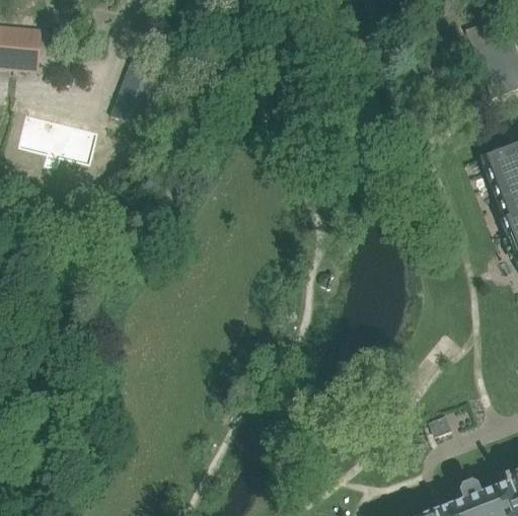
[(0,26),(0,67),(39,71),(43,30),(0,26)]
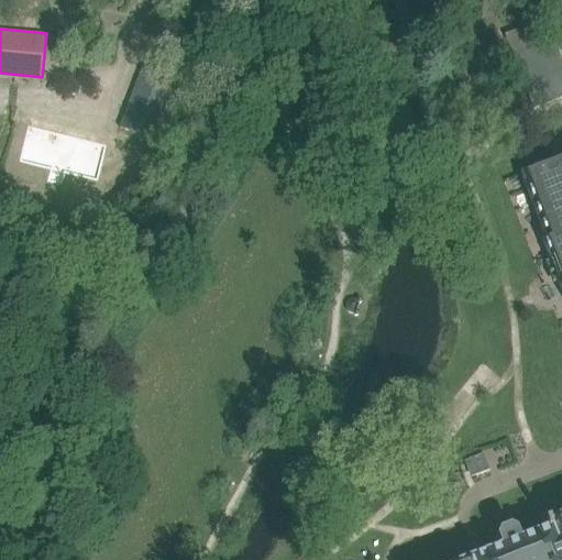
[(359,30),(349,32),(353,53),(364,51),(359,30)]
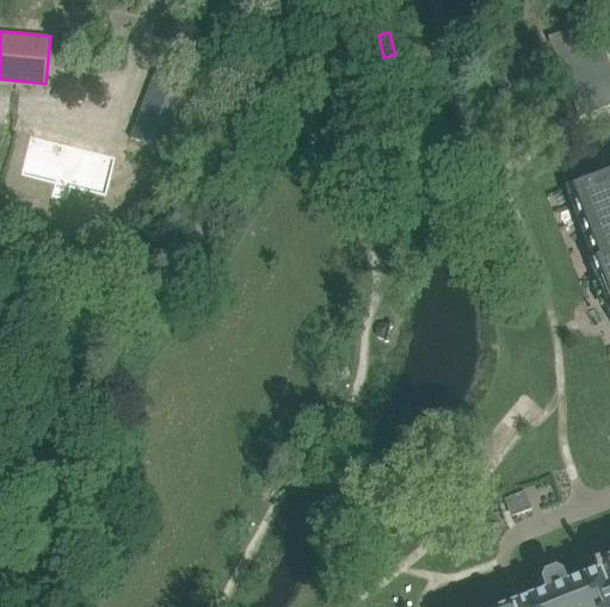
[(131,136),(166,150),(188,95),(152,82),(131,136)]
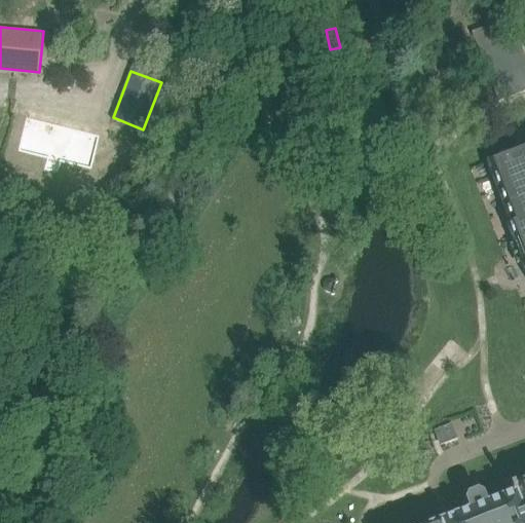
[(98,133),(26,116),(19,149),(90,164),(98,133)]
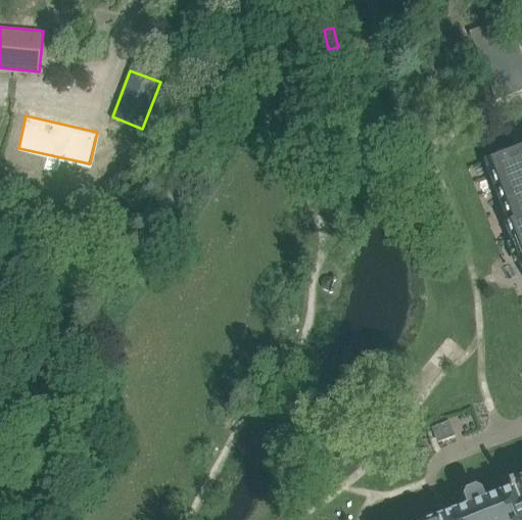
[(521,144),(484,159),(507,219),(504,221),(521,268),(521,144)]
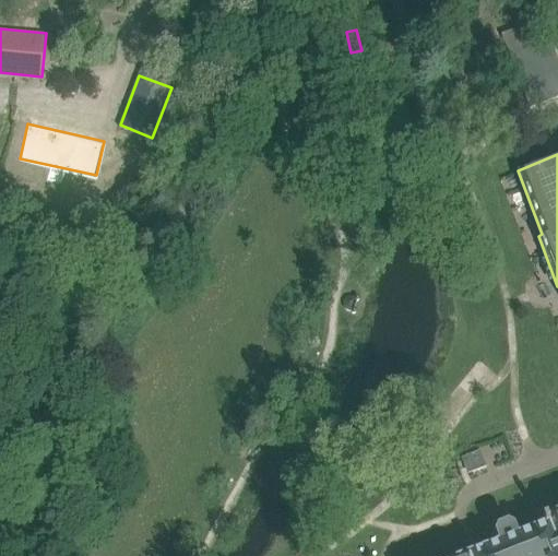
[(467,555),(466,555),(557,555),(557,513),(543,520),(545,525),(517,536),(513,525),(508,523),(498,527),(496,532),(500,543),(481,551),(474,553),(467,555)]
